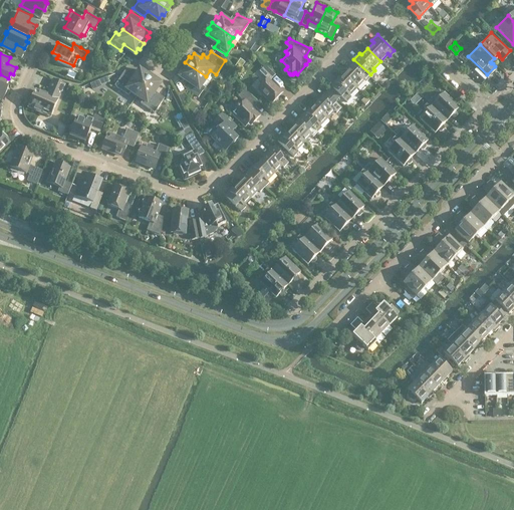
[(365,79),(370,74),(353,59),(348,64),(350,66),(344,72),(357,85),(364,77),(365,79)]
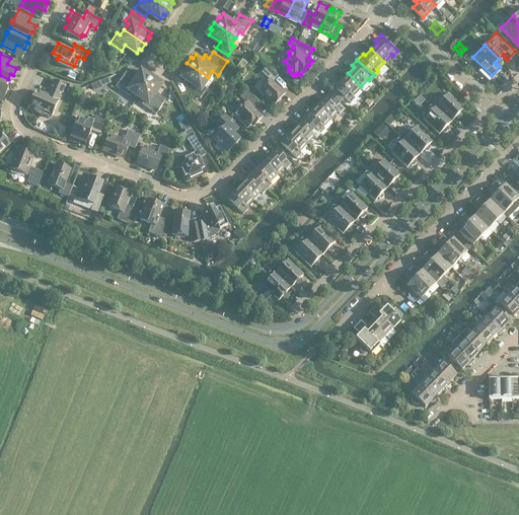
[(187,63),(186,64),(182,69),(183,70),(180,74),(193,82),(189,87),(200,95),(207,85),(204,83),(208,77),(187,63)]
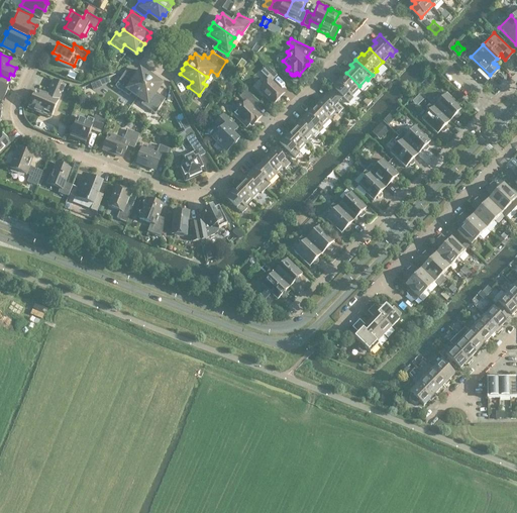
[(274,101),(284,90),(272,78),(277,73),(267,63),(261,69),(269,77),(259,87),(274,101)]
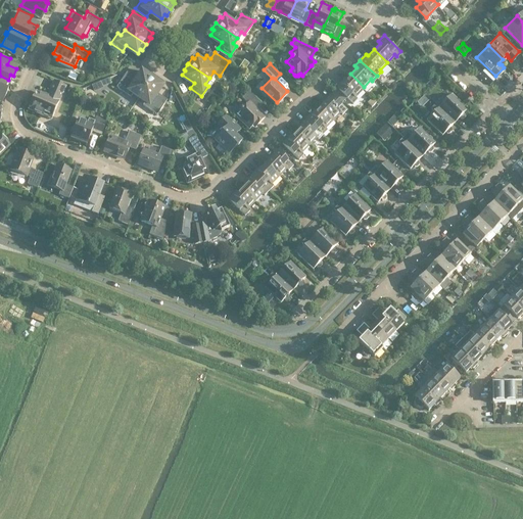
[(139,95),(153,74),(147,68),(146,71),(142,67),(134,79),(125,73),(116,84),(131,94),(133,90),(139,95)]
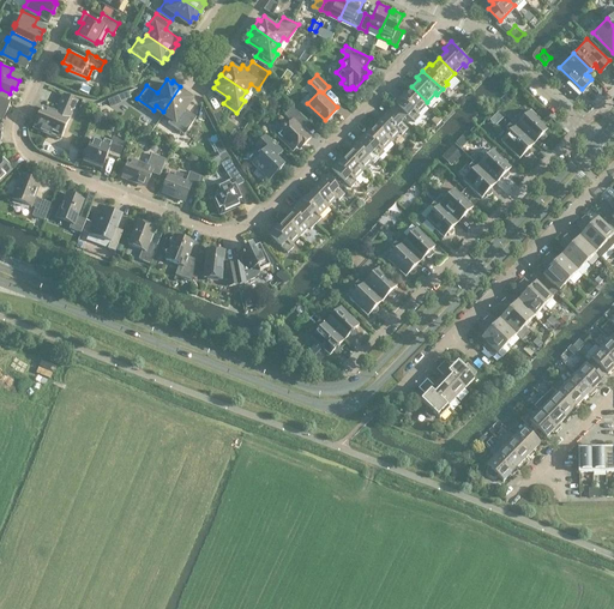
[(180,86),(163,112),(170,116),(168,120),(184,131),(193,118),(182,110),(192,96),(186,94),(188,91),(180,86)]
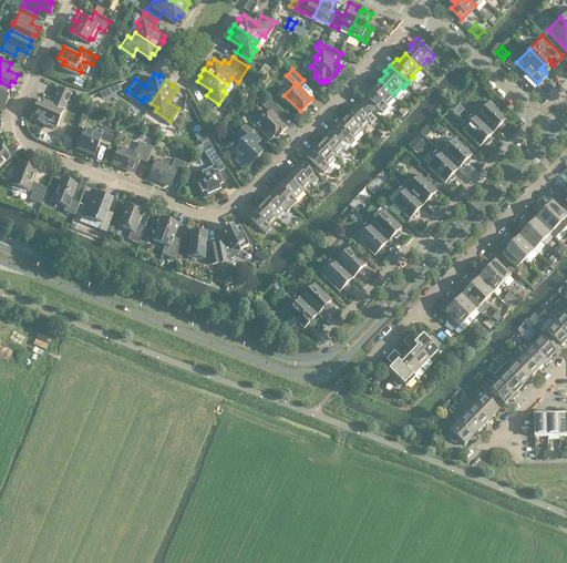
[(394,94),(380,80),(373,86),(371,85),(364,92),(366,93),(363,96),(372,106),(375,103),(381,108),(394,94)]
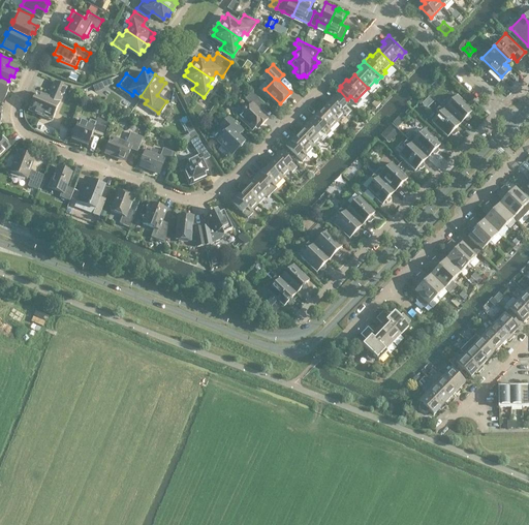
[(0,91),(5,94),(8,87),(6,86),(8,81),(0,76),(0,91)]
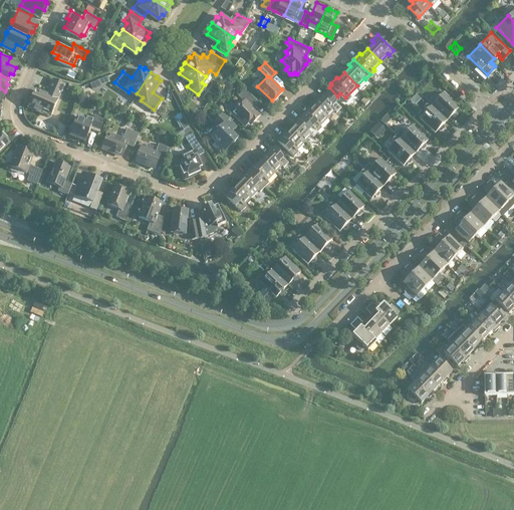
[(64,81),(62,80),(53,76),(46,92),(35,87),(28,104),(50,113),(64,81)]
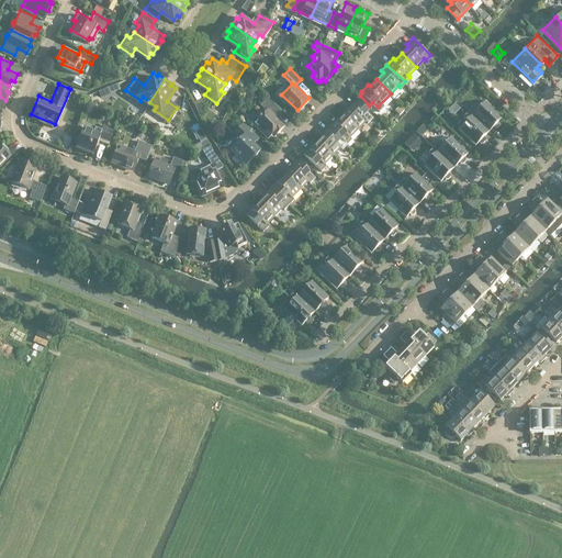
[(110,90),(108,85),(99,88),(101,95),(111,91),(110,90)]
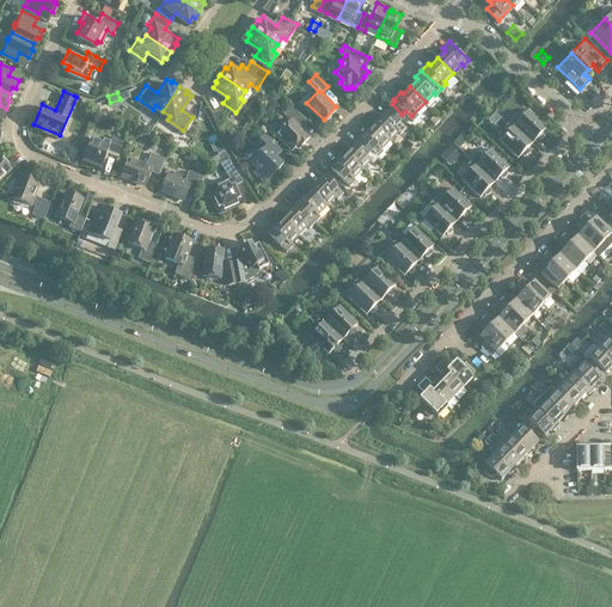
[(291,117),(285,124),(283,123),(282,124),(282,126),(276,133),(292,147),(299,140),(301,142),(310,134),(299,122),(305,116),(291,103),(283,111),(291,117)]
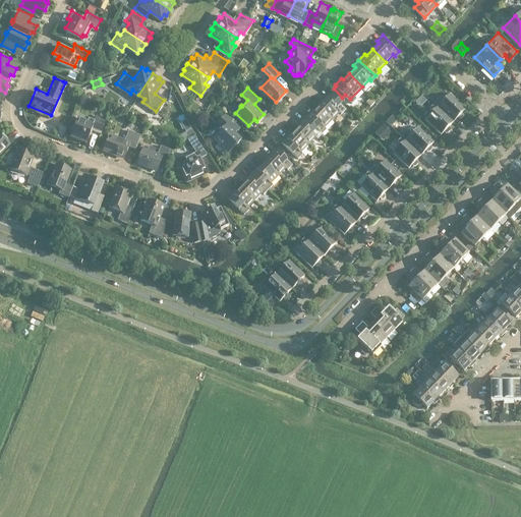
[(325,99),(319,105),(332,117),(339,110),(341,111),(346,107),(339,100),(342,98),(334,89),(331,92),(329,91),(323,97),(325,99)]
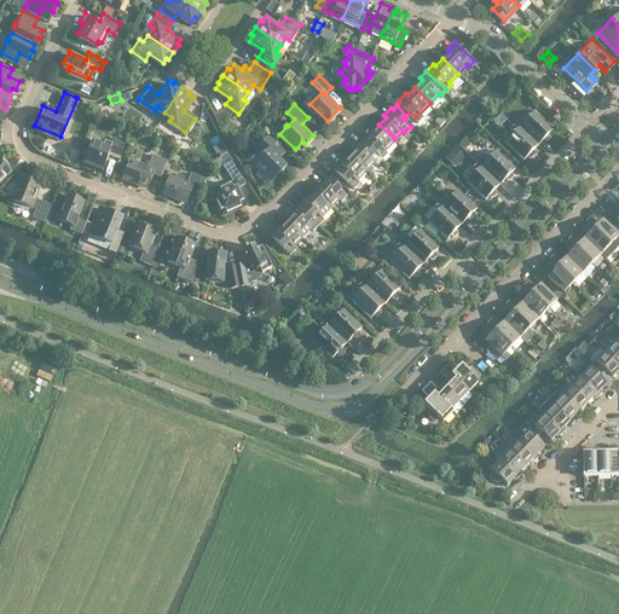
[(226,117),(223,108),(214,113),(219,121),(226,117)]
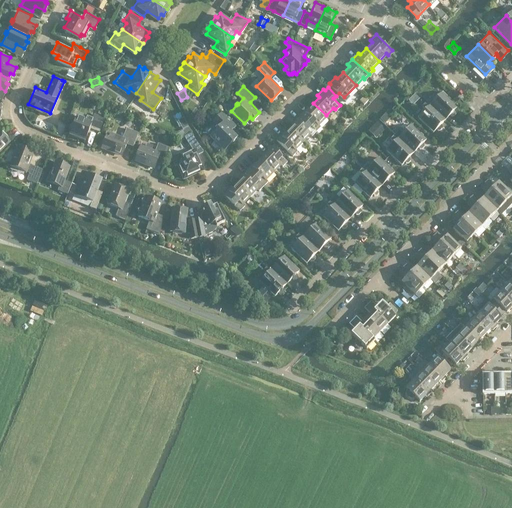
[(408,97),(412,102),(421,94),(416,89),(408,97)]
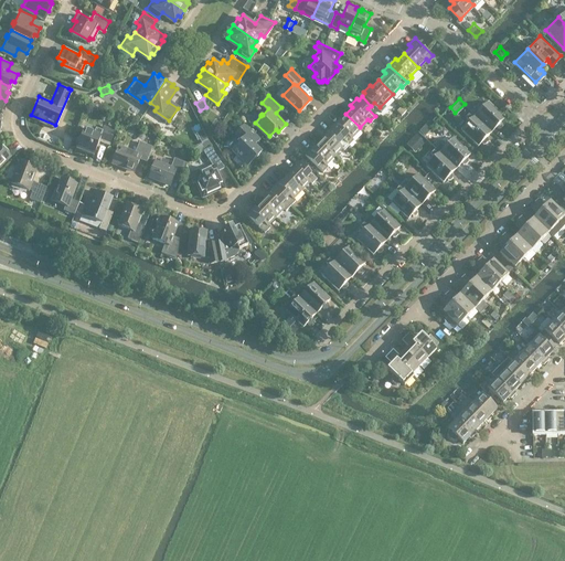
[(476,104),(470,109),(491,129),(497,124),(498,126),(501,125),(503,123),(503,120),(502,118),(505,115),(488,98),(480,107),(476,104)]
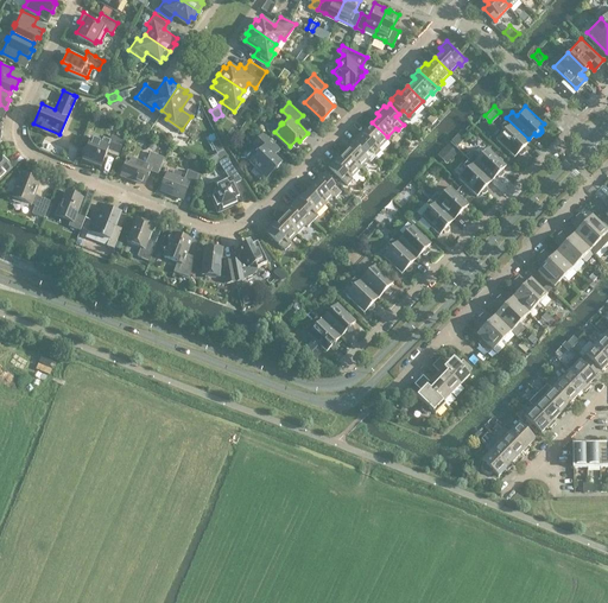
[(426,115),(432,121),(437,115),(431,110),(426,115)]
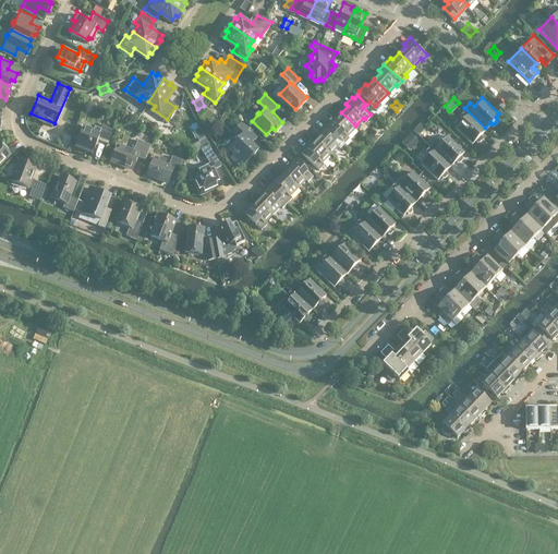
[(485,128),(464,108),(460,112),(463,117),(455,125),(472,142),(475,137),(476,140),(480,140),(482,136),(482,134),(481,133),(485,128)]
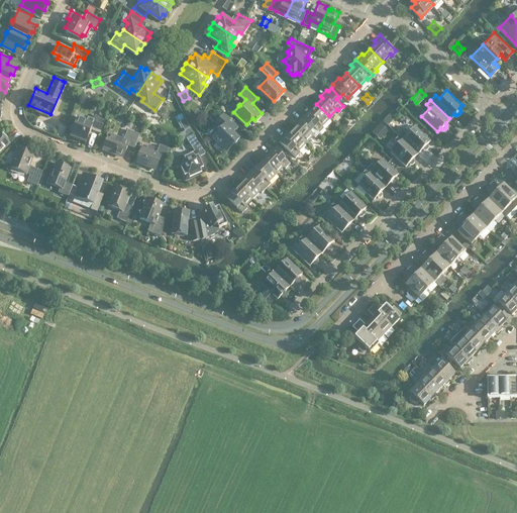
[(329,116),(316,104),(310,110),(308,108),(303,114),(319,130),(324,125),(322,124),(329,116)]
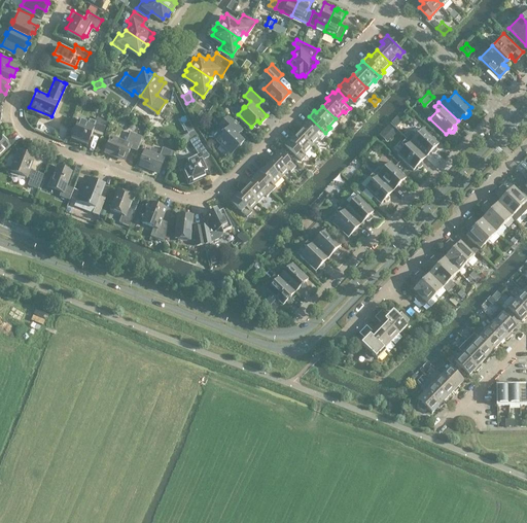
[(397,112),(392,117),(396,121),(401,115),(397,112)]
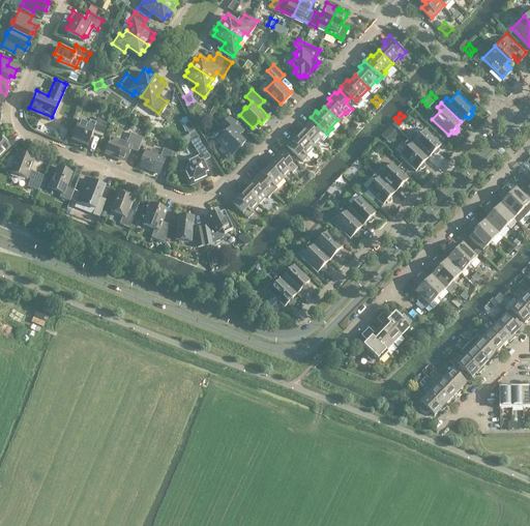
[(232,152),(245,140),(235,130),(240,124),(230,114),(221,122),(225,126),(223,128),(225,132),(217,139),(223,143),(219,146),(227,153),(230,150),(232,152)]
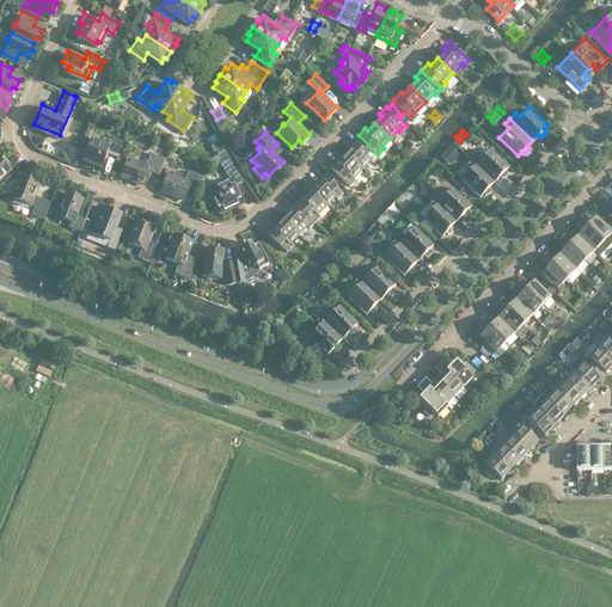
[(84,158),(96,163),(102,165),(108,149),(118,153),(124,138),(112,133),(110,139),(104,136),(103,140),(92,135),(84,158)]
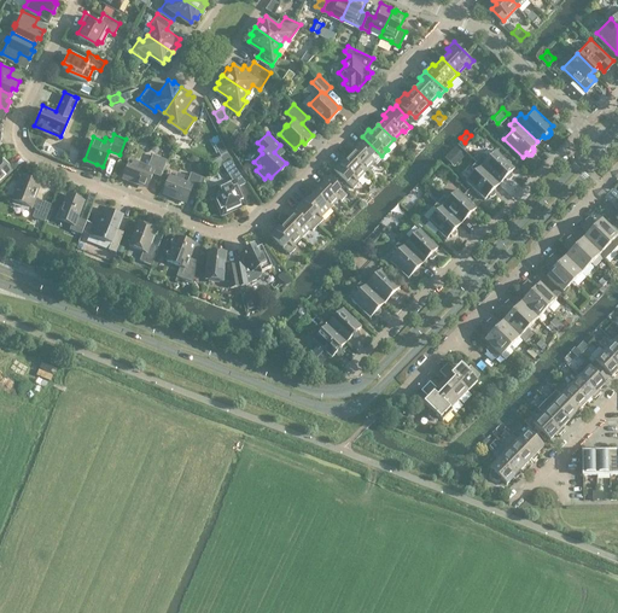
[(357,146),(350,153),(366,168),(374,159),(377,162),(382,156),(362,136),(355,144),(357,146)]
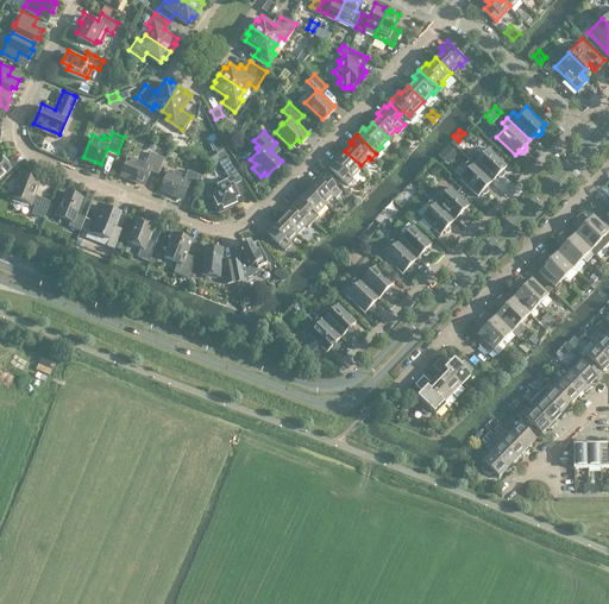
[(219,136),(213,138),(219,151),(211,153),(213,159),(226,153),(219,136)]
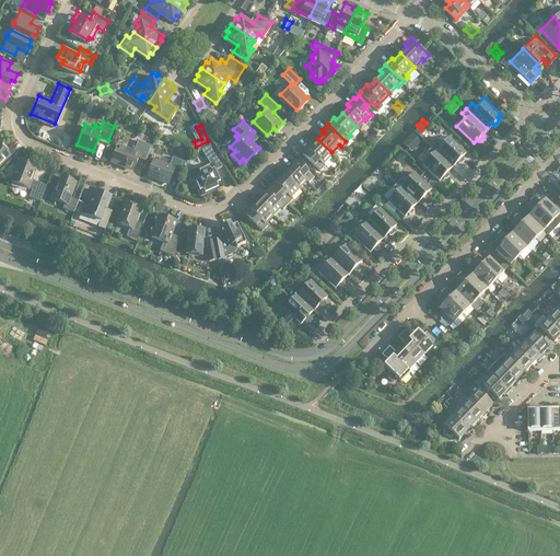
[(410,147),(419,137),(412,130),(404,140),(410,147)]
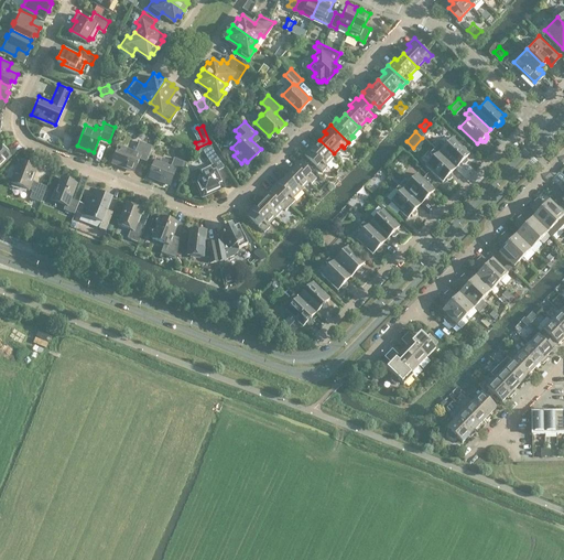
[(435,144),(456,165),(461,160),(462,161),(465,161),(467,159),(467,155),(466,154),(469,151),(453,135),(444,143),(440,139),(435,144)]
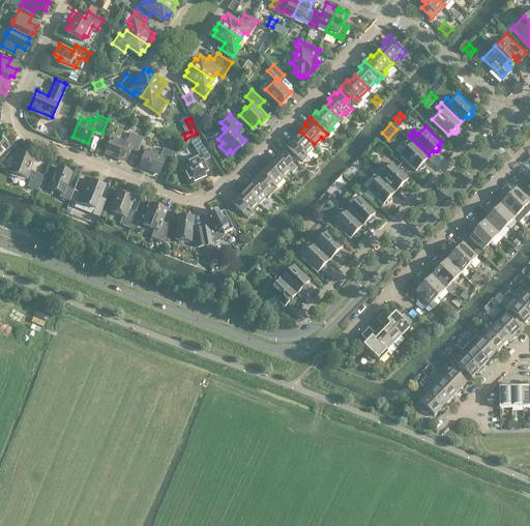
[(111,135),(106,150),(126,157),(130,146),(138,149),(143,135),(130,129),(126,141),(111,135)]
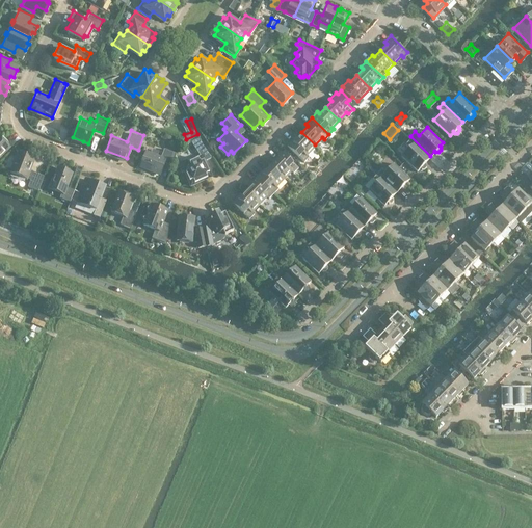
[(315,144),(301,132),(295,138),(293,136),(287,143),(304,159),(309,155),(307,153),(315,144)]
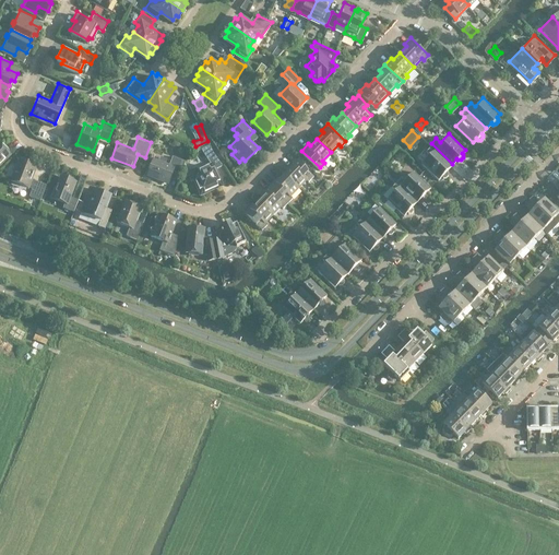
[(0,161),(10,152),(0,141),(0,161)]
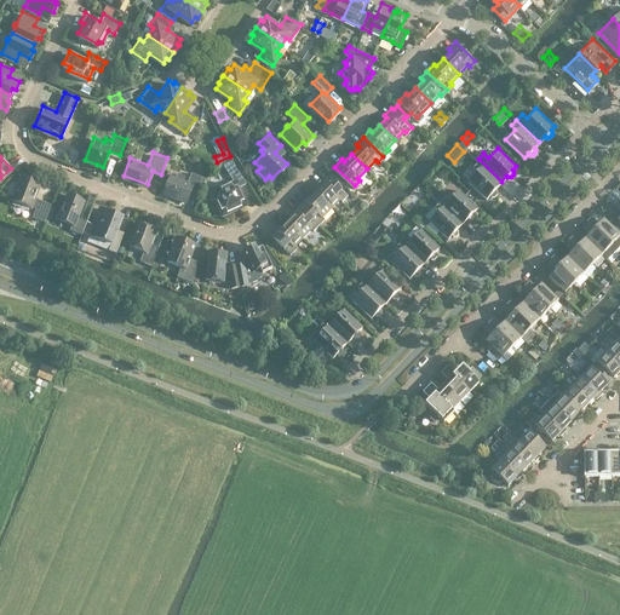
[(234,179),(218,187),(217,183),(207,188),(212,196),(216,195),(223,212),(246,202),(237,184),(246,180),(231,156),(223,162),(234,179)]
